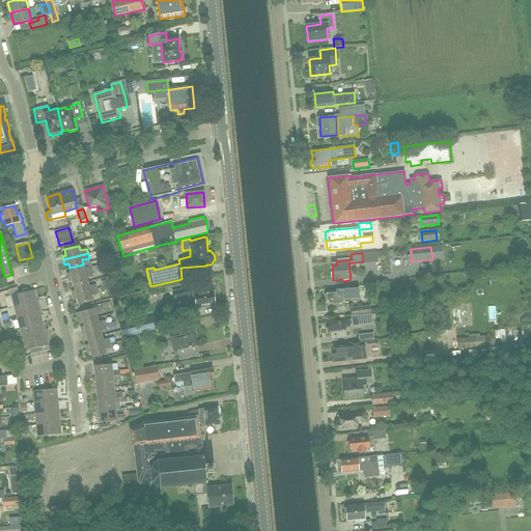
[(68,278),(92,272),(91,267),(85,269),(83,264),(70,268),(71,273),(67,274),(68,278)]
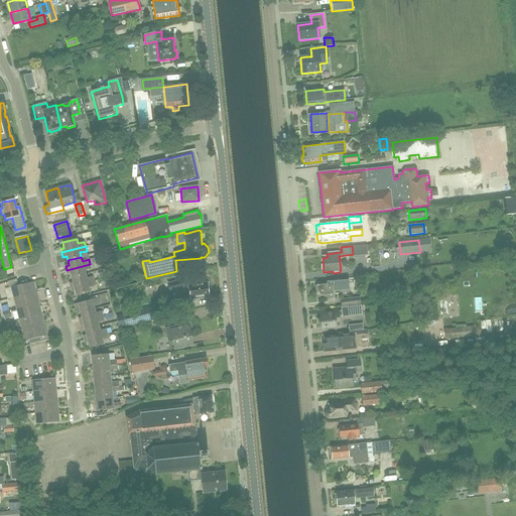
[(90,264),(67,270),(68,274),(71,273),(72,278),(86,274),(85,270),(91,268),(90,264)]
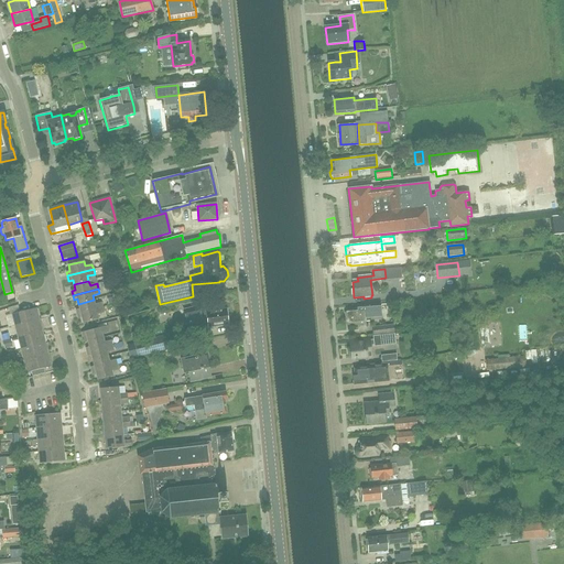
[(94,300),(78,304),(80,308),(76,310),(77,314),(104,307),(101,303),(95,304),(94,300)]
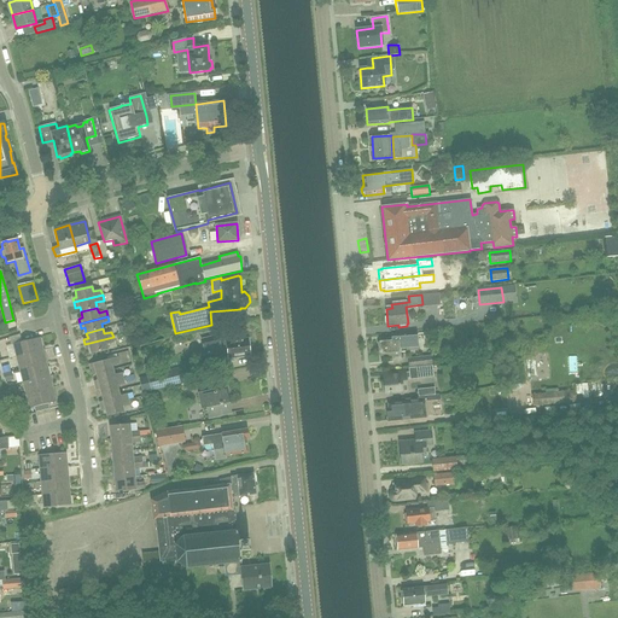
[(248,339),(234,340),(232,331),(200,339),(203,350),(199,351),(202,363),(220,359),(228,357),(228,359),(229,359),(231,360),(235,359),(237,357),(250,356),(249,353),(251,353),(250,348),(249,348),(248,339)]
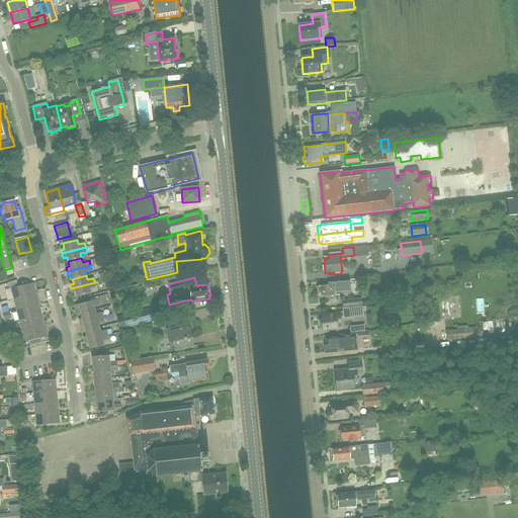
[(335,296),(335,294),(350,292),(349,279),(329,281),(329,283),(318,284),(318,286),(319,292),(319,298),(328,297),(328,300),(334,299),(334,297),(335,296)]
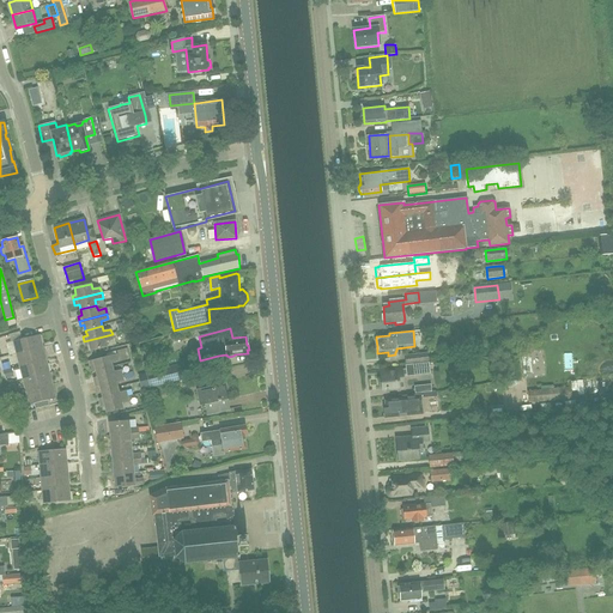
[(113,334),(84,341),(85,347),(90,346),(91,352),(108,347),(107,343),(114,340),(113,334)]
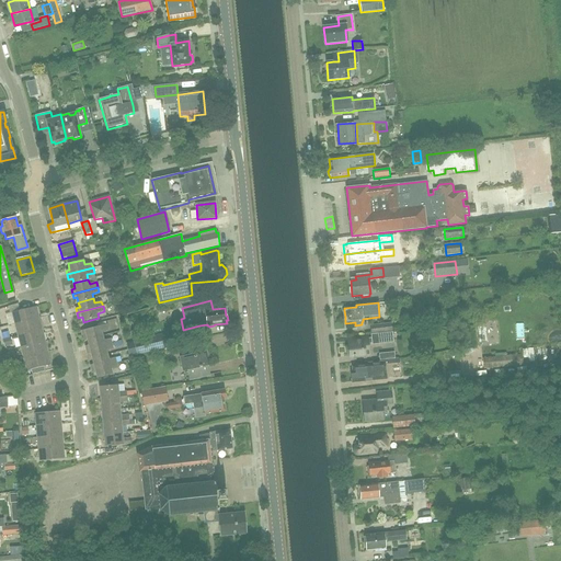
[(20,311),(12,313),(15,325),(39,319),(36,307),(20,311)]
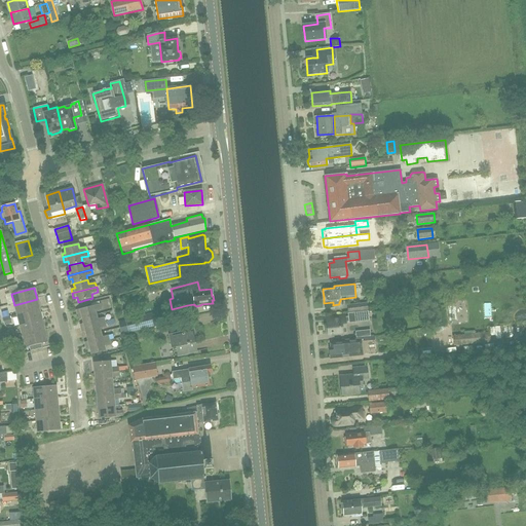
[(37,299),(14,305),(17,315),(39,309),(37,299)]
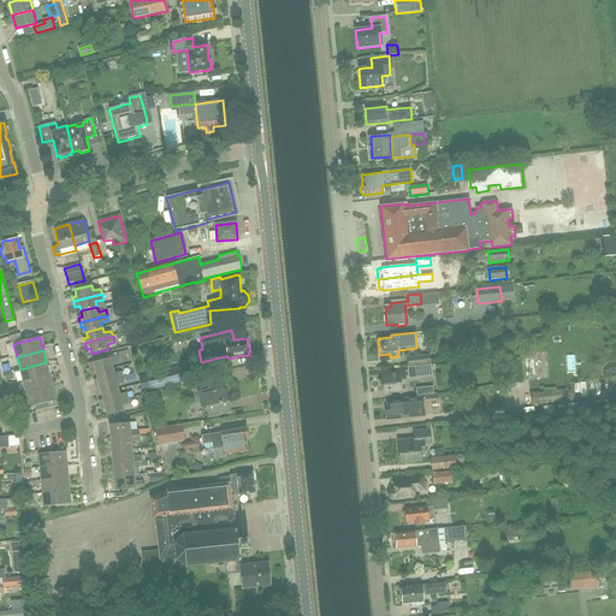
[(537,375),(534,354),(522,355),(525,377),(537,375)]
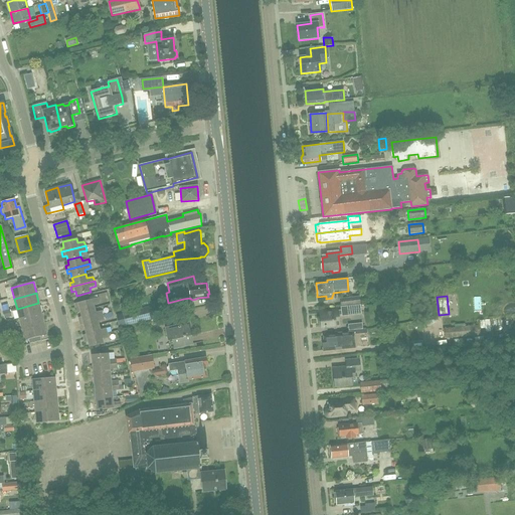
[(359,304),(358,297),(340,299),(340,306),(359,304)]
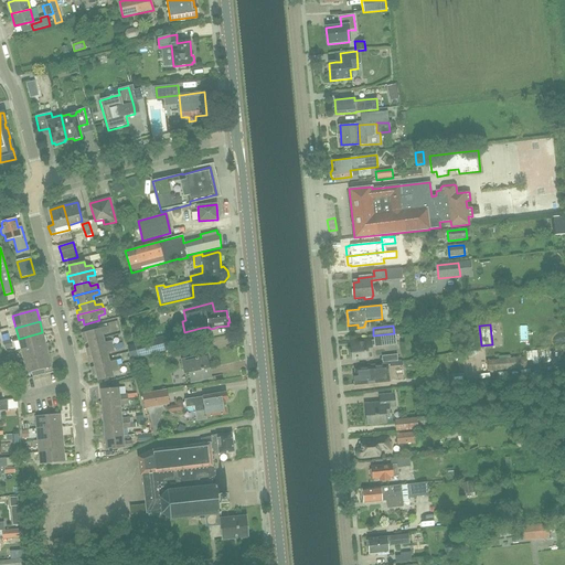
[(88,342),(104,339),(103,334),(110,332),(108,327),(83,333),(84,338),(87,337),(88,342)]
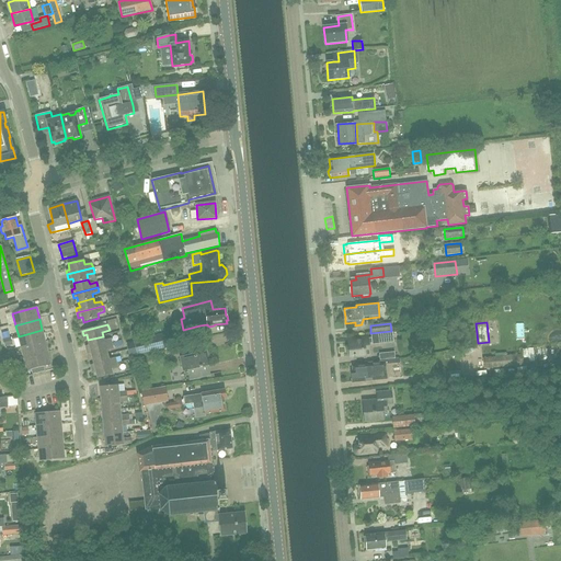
[(42,330),(19,336),(21,347),(45,342),(42,330)]
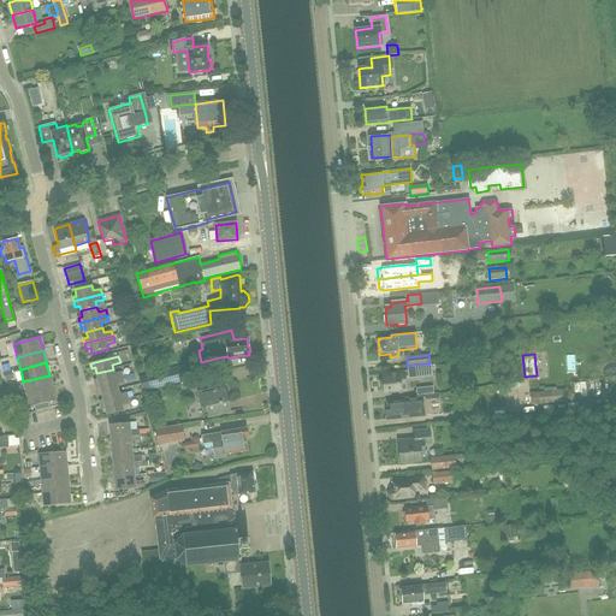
[(183,365),(147,374),(147,375),(140,378),(143,389),(150,388),(150,390),(188,379),(183,365)]
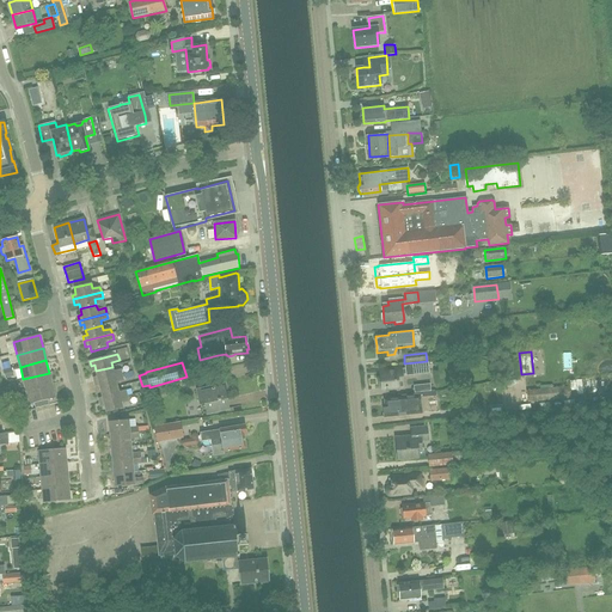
[(379,374),(381,389),(403,386),(402,374),(407,374),(407,375),(420,373),(420,372),(428,371),(428,362),(405,365),(405,368),(401,368),(401,367),(384,369),(384,374),(379,374)]
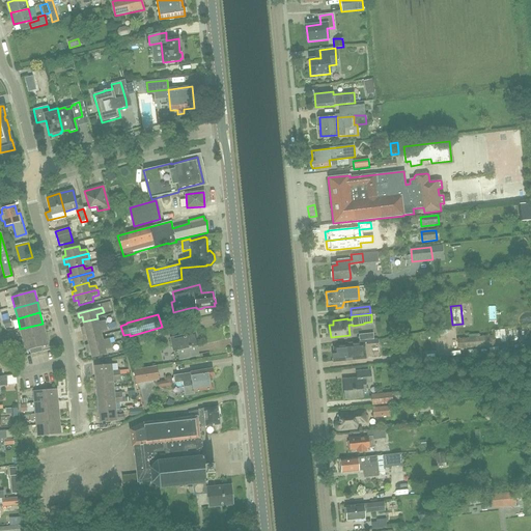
[(98,318),(83,322),(85,327),(81,328),(82,332),(107,326),(105,320),(99,323),(98,318)]
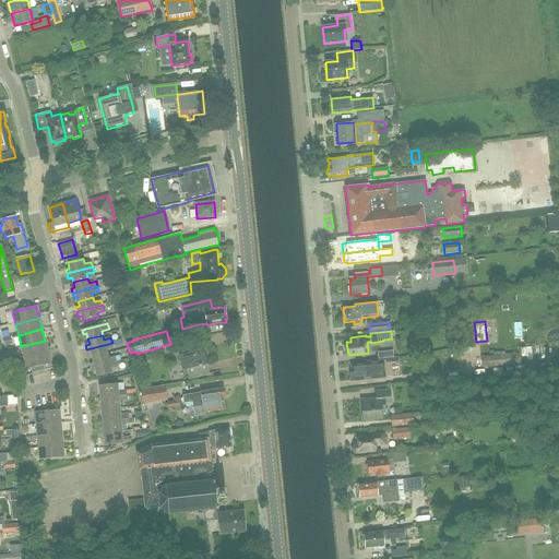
[(45,341),(21,346),(24,358),(48,352),(45,341)]
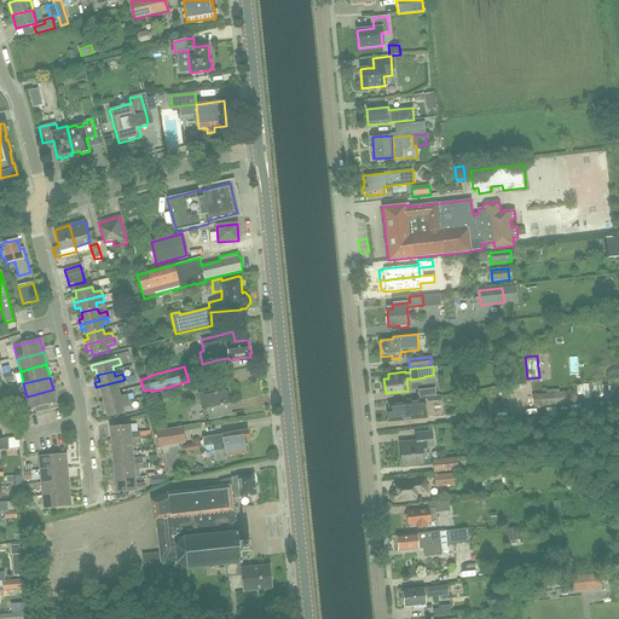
[(125,380),(96,387),(97,392),(102,391),(103,397),(119,392),(117,388),(126,386),(125,380)]
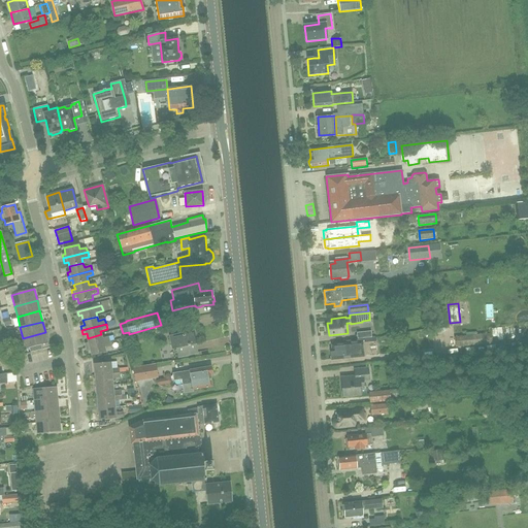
[(45,332),(23,338),(26,350),(30,349),(31,354),(42,351),(41,345),(47,343),(45,332)]
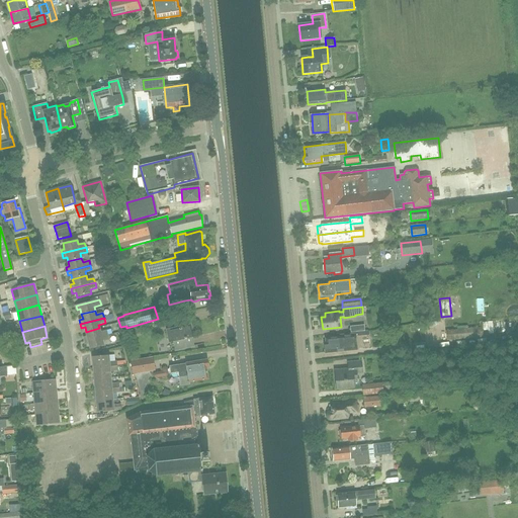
[(483,337),(487,336),(486,330),(482,331),(482,327),(445,331),(446,341),(483,337)]
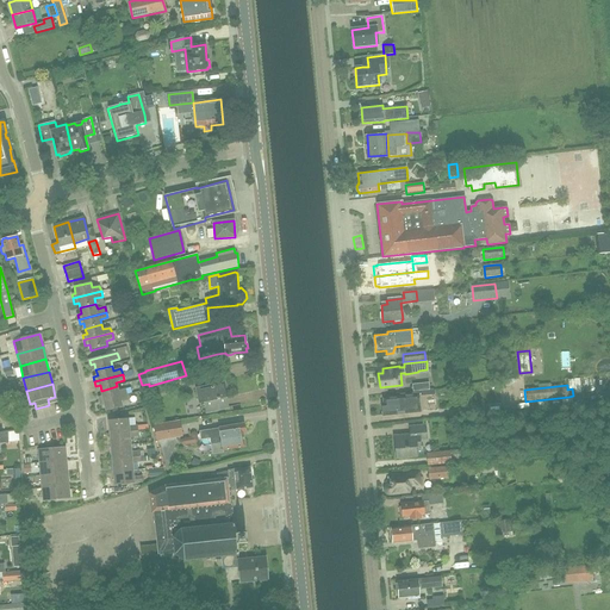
[(117,386),(101,391),(103,397),(99,398),(100,403),(128,394),(126,390),(119,392),(117,386)]
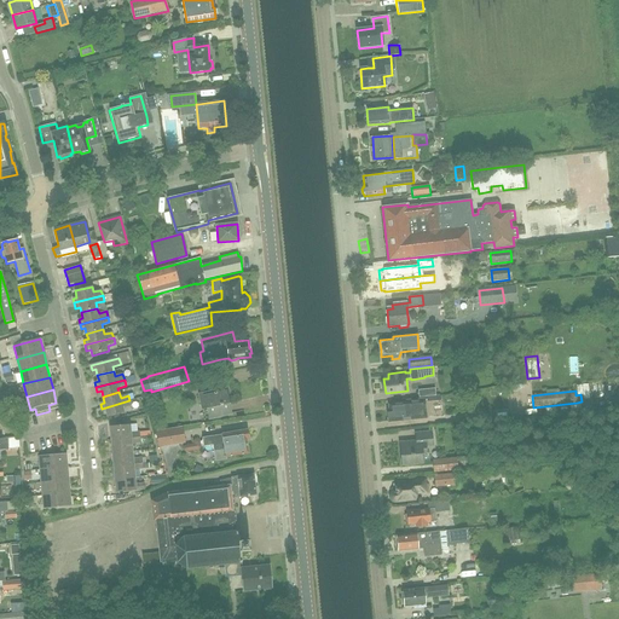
[(201,410),(207,409),(209,418),(231,414),(226,392),(213,395),(212,392),(197,394),(201,410)]
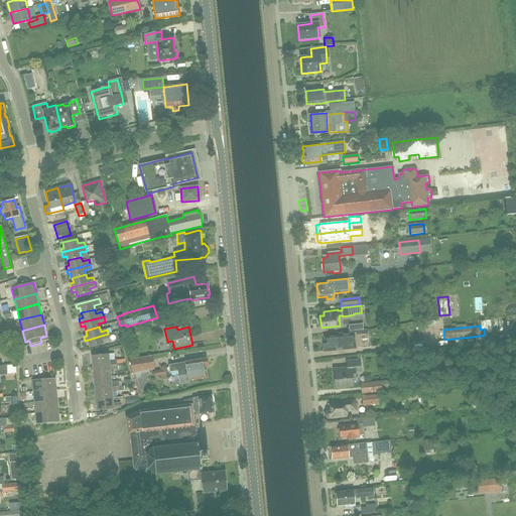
[(323,343),(323,352),(340,350),(346,349),(345,340),(354,339),(353,332),(338,334),(339,336),(324,338),(325,343),(323,343)]
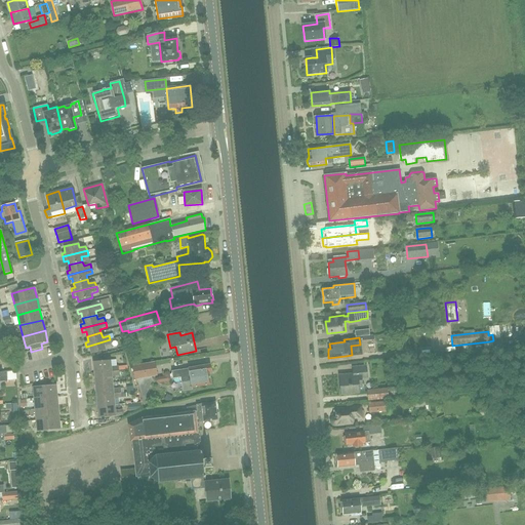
[(110,339),(86,347),(87,350),(91,349),(92,355),(106,351),(105,347),(111,345),(110,339)]
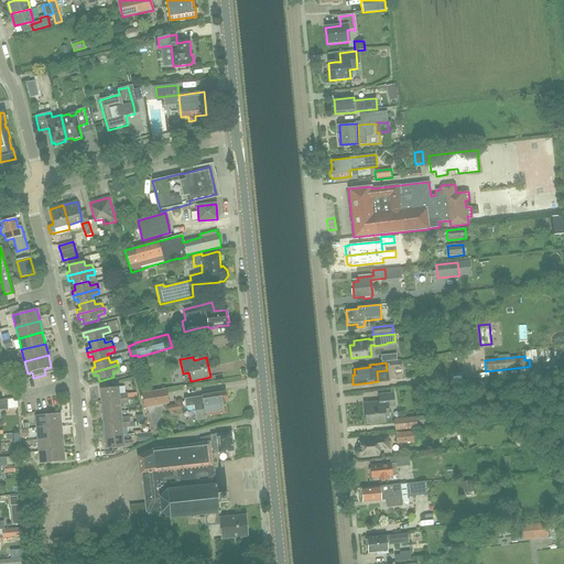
[(36,380),(41,388),(52,382),(47,375),(36,380)]
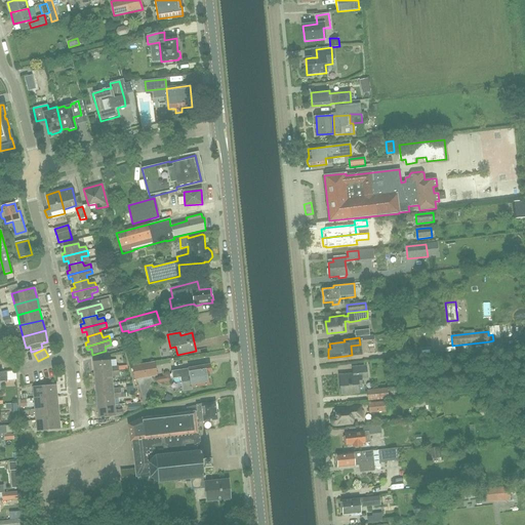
[(94,373),(119,371),(119,367),(112,367),(111,361),(93,362),(94,373)]
